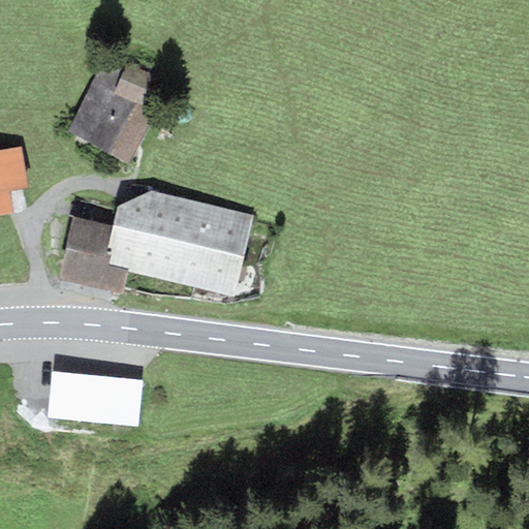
[(104,61),(67,131),(129,164),(166,94),(150,85),(154,78),(126,63),(123,70),(104,61)]
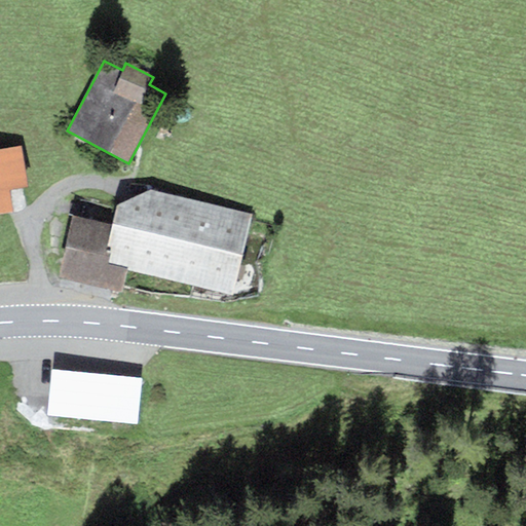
[(9,189),(28,186),(22,147),(0,150),(0,213),(13,212),(9,189)]
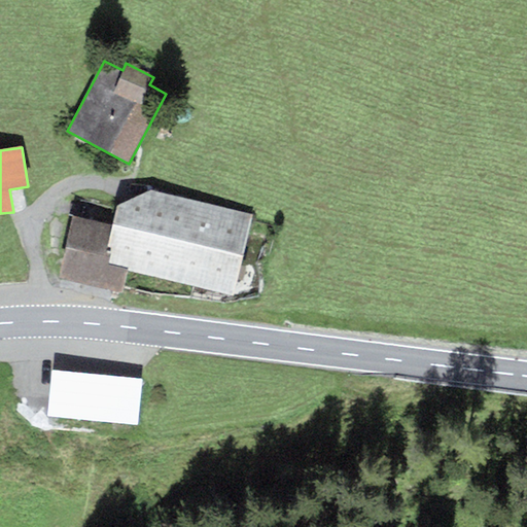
[(233,294),(251,214),(150,191),(117,206),(113,225),(104,266),(126,271),(233,294)]
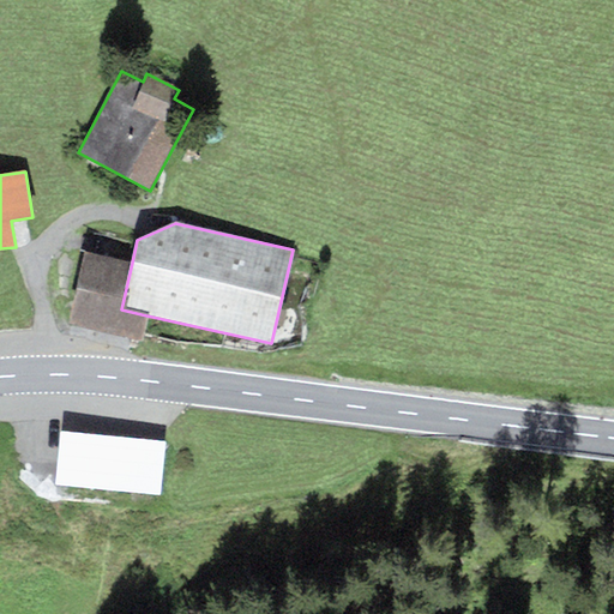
[(140,342),(146,315),(121,309),(132,263),(83,253),(67,324),(140,342)]
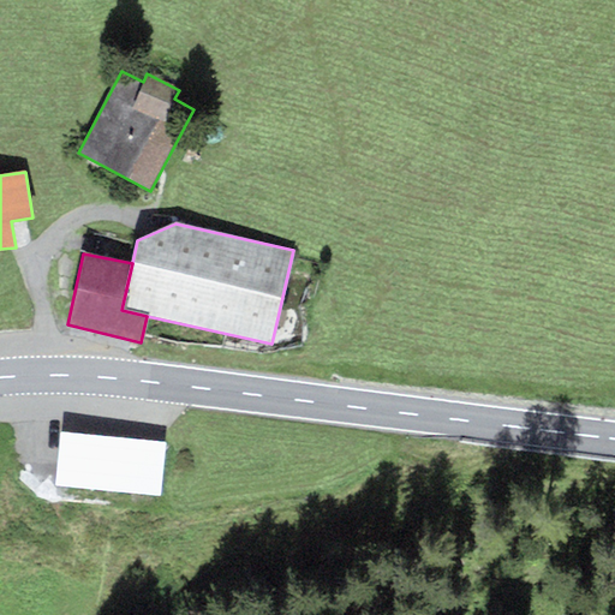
[(167,443),(60,431),(54,485),(161,496),(167,443)]
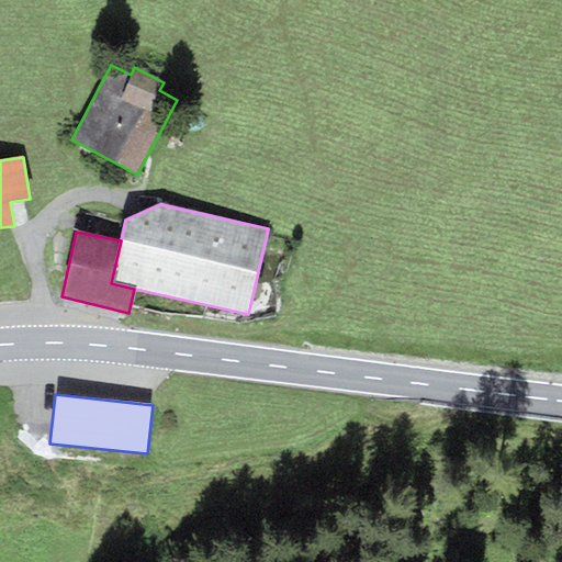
All buildings are outlined.
